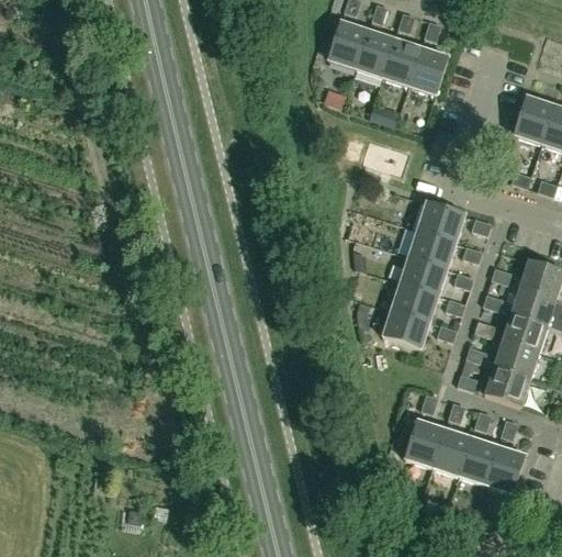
[(348,0),(345,10),(355,14),(359,0),(348,0)]
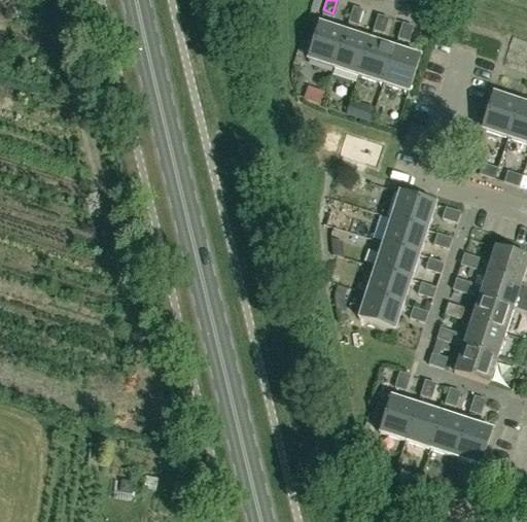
[(363,7),(353,3),(348,18),(359,22),(363,7)]
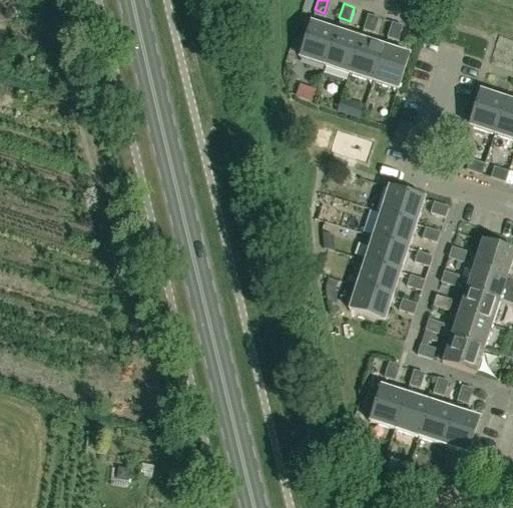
[(378,14),(368,11),(363,25),(373,28),(378,14)]
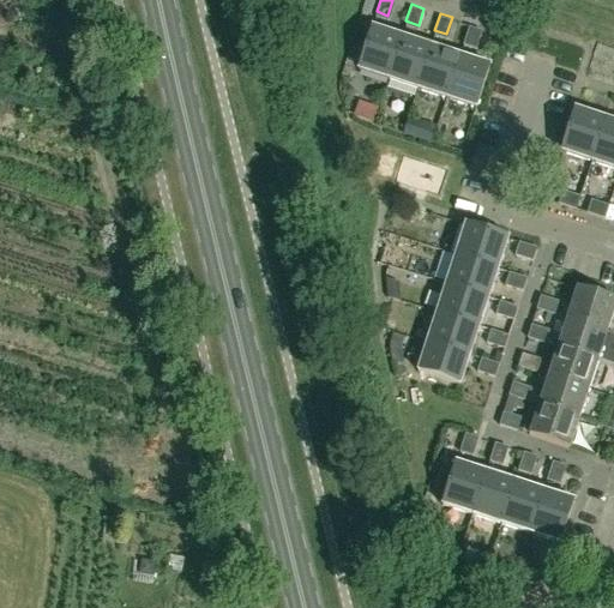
[(481,26),(469,23),(463,40),(475,43),(481,26)]
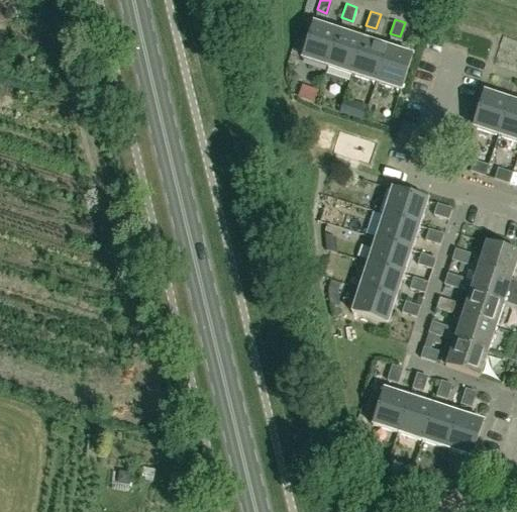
[(327,63),(337,28),(313,20),(302,55),(327,63)]
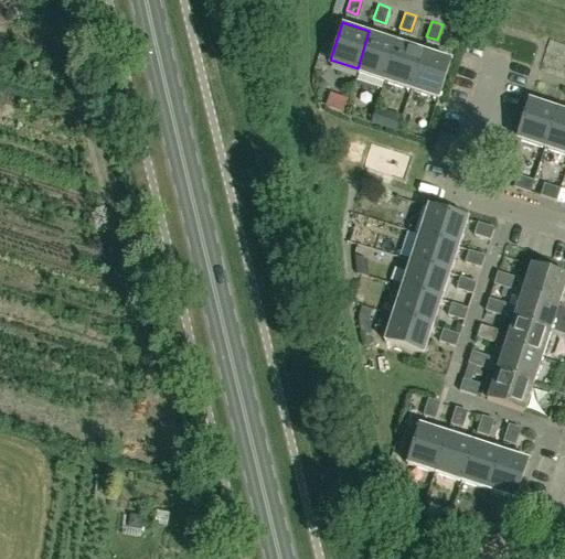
[(384,77),(396,40),(369,31),(358,68),(384,77)]
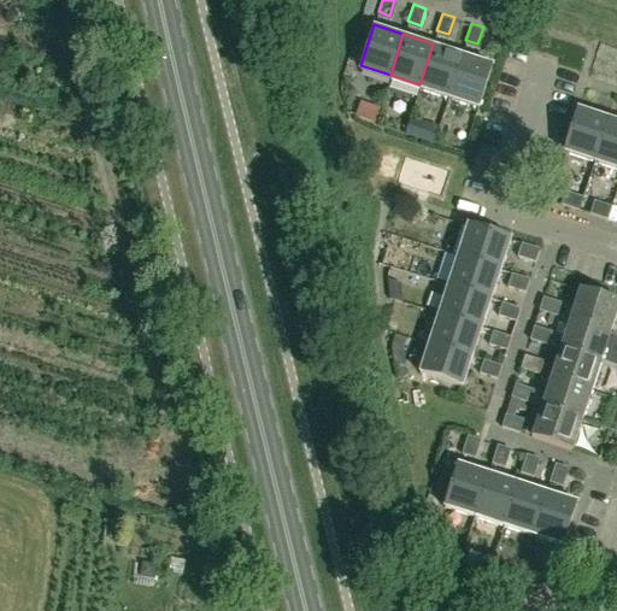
[(450,94),(463,52),(433,43),(419,84),(450,94)]
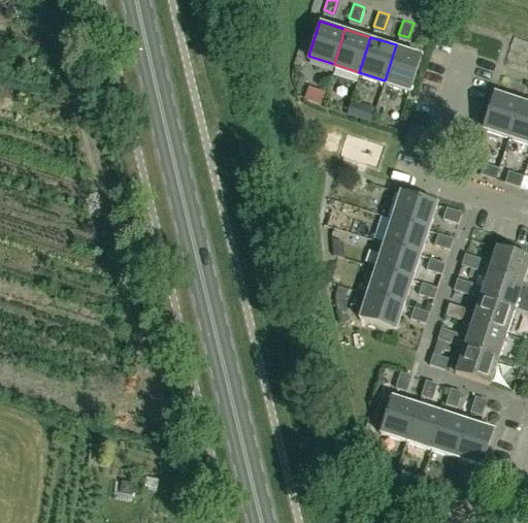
[(421,53),(396,44),(385,80),(409,89),(421,53)]
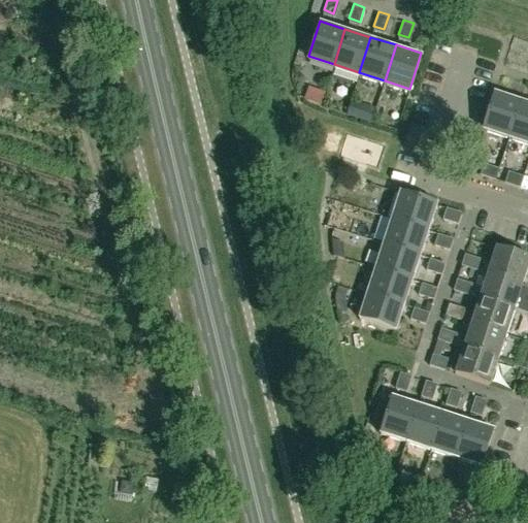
[(508,134),(520,99),(495,91),(484,126),(508,134)]
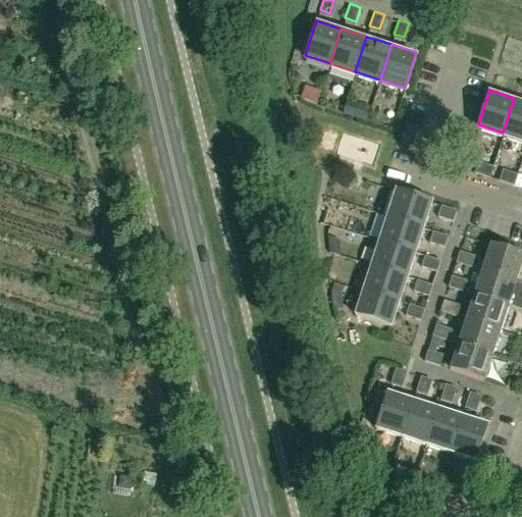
[(521,138),(521,100),(514,98),(503,133),(521,138)]
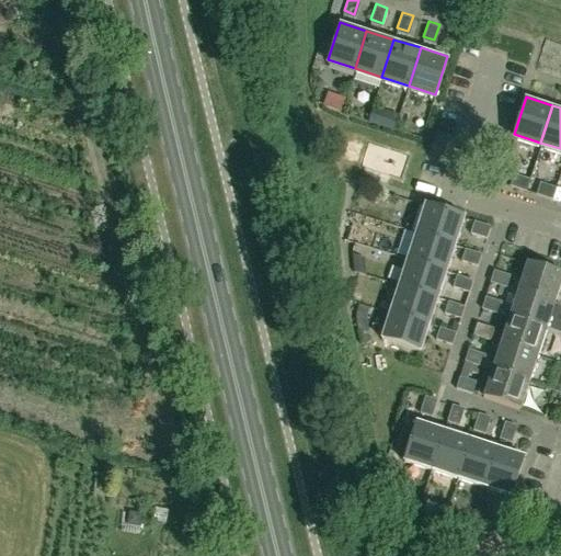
[(346,148),(393,167),(401,146),(408,149),(415,128),(379,114),(377,122),(385,124),(380,138),(364,132),(357,147),(347,144),(346,148)]
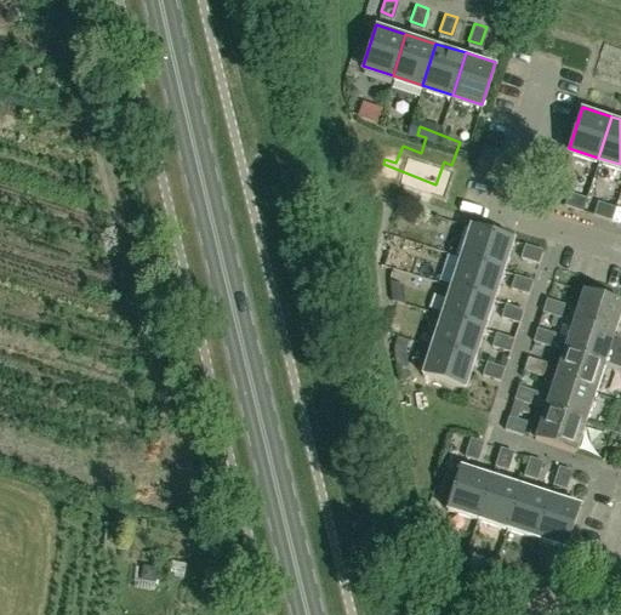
[(587,194),(569,189),(565,201),(582,206),(587,194)]
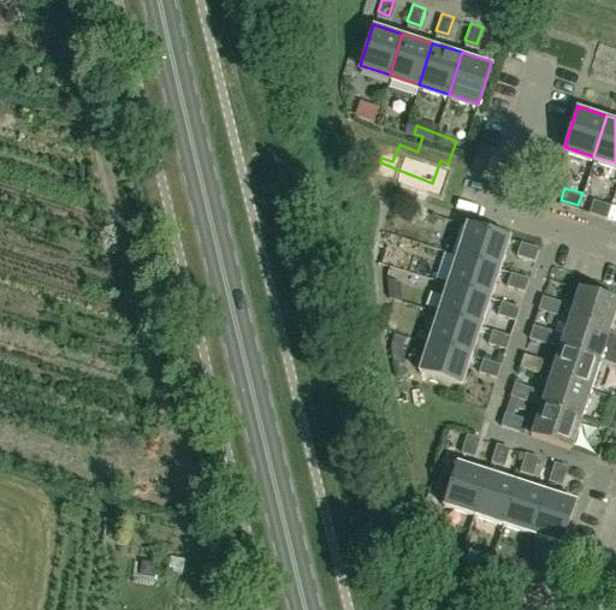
[(611,202),(593,197),(590,208),(606,214),(611,202)]
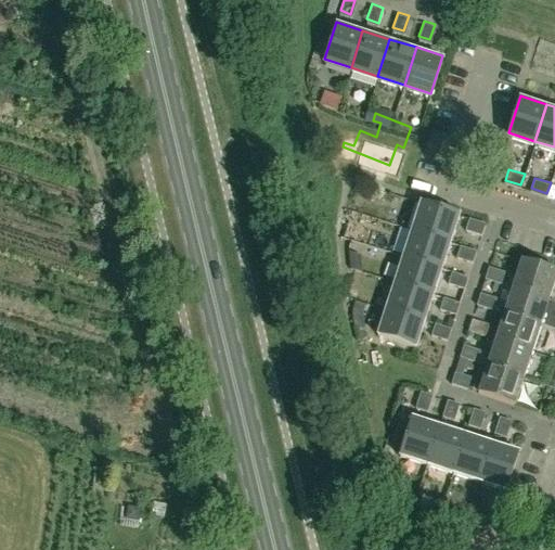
[(421,200),(412,226),(449,238),(457,212),(421,200)]
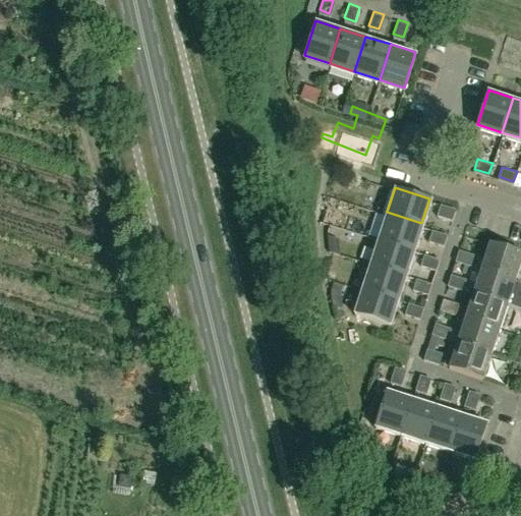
[(455,208),(441,203),(438,212),(452,217),(455,208)]
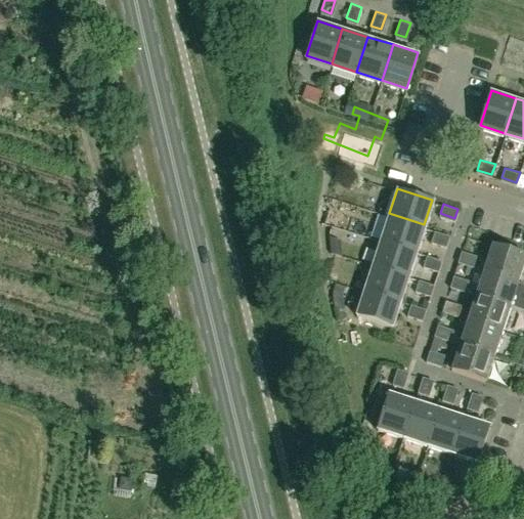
[(416,250),(424,224),(389,213),(381,238),(416,250)]
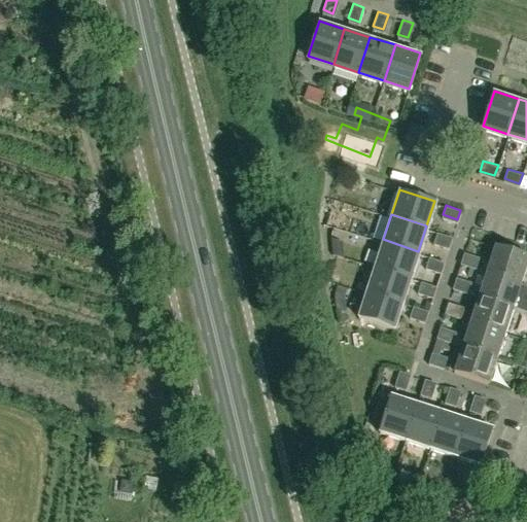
[(452,236),(437,231),(434,241),(449,245),(452,236)]
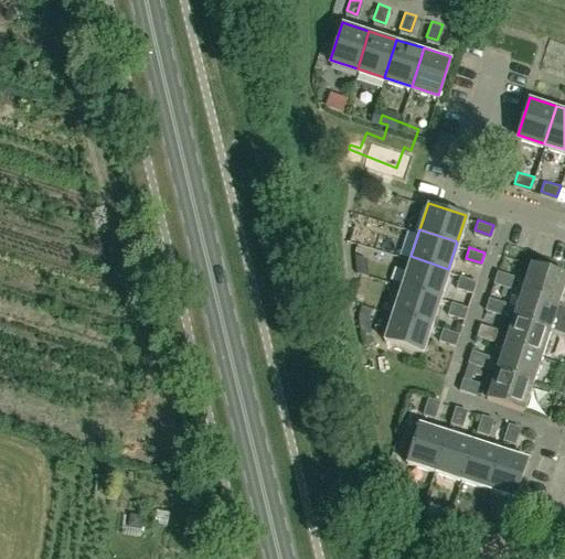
[(440,296),(448,269),(411,256),(402,283),(440,296)]
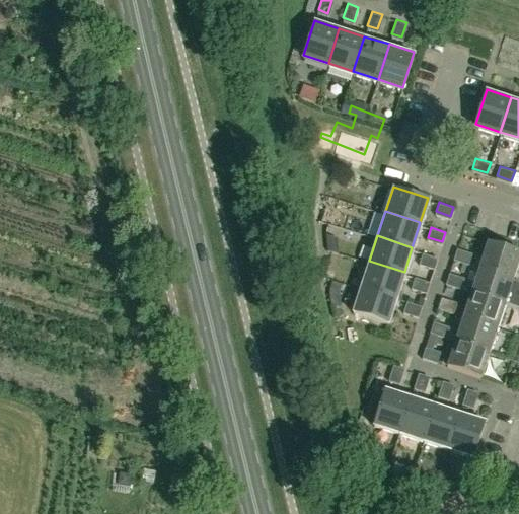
[(518,250),(486,240),(477,266),(512,277),(518,255),(518,250)]
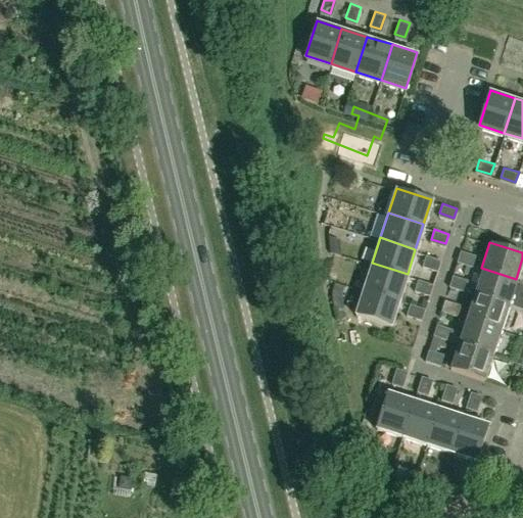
[(330,247),(324,266),(353,274),(359,255),(330,247)]
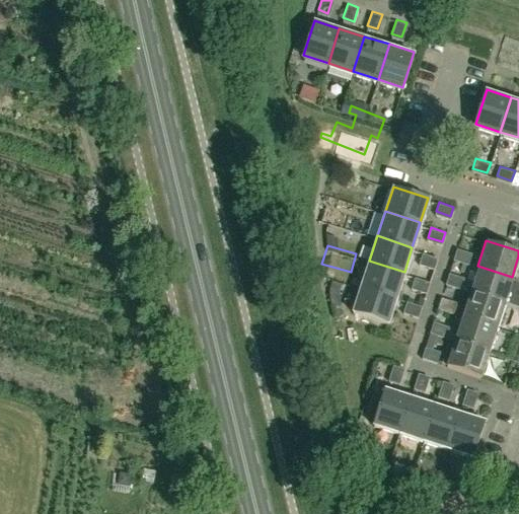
[(470,251),(456,246),(452,257),(467,261),(470,251)]
